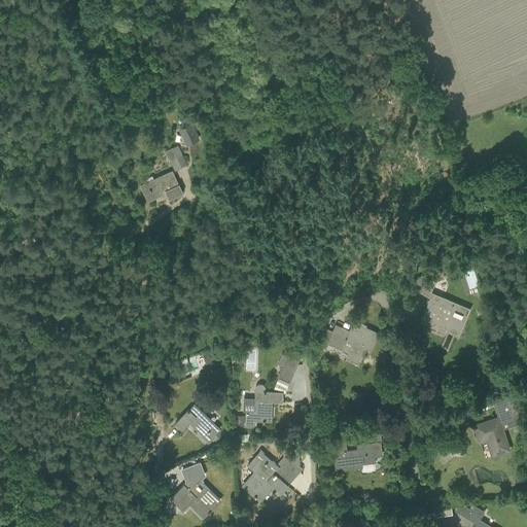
[(198,139),(192,130),(190,124),(179,129),(186,144),(198,139)]
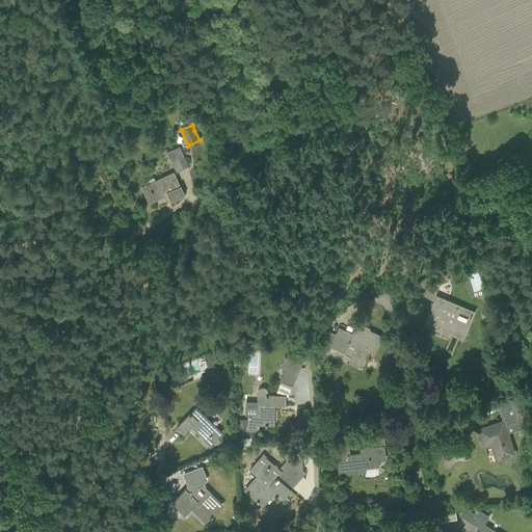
[(183,169),(179,160),(174,151),(168,153),(177,173),(183,169)]
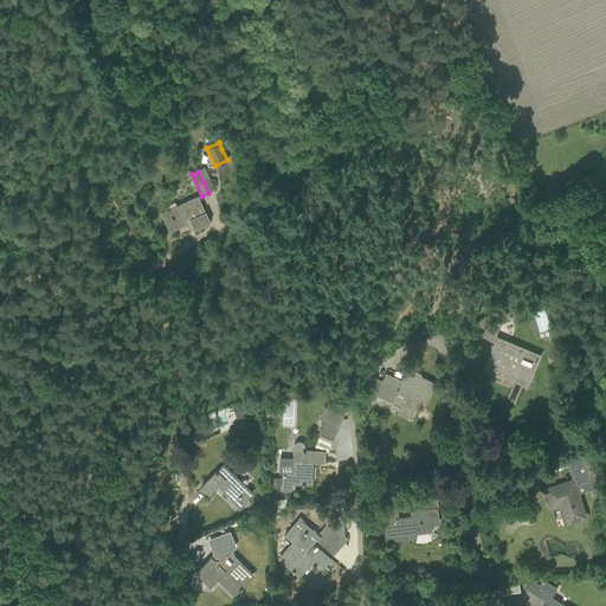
[(161,213),(165,220),(169,231),(185,224),(186,225),(191,223),(194,229),(210,221),(198,198),(161,213)]
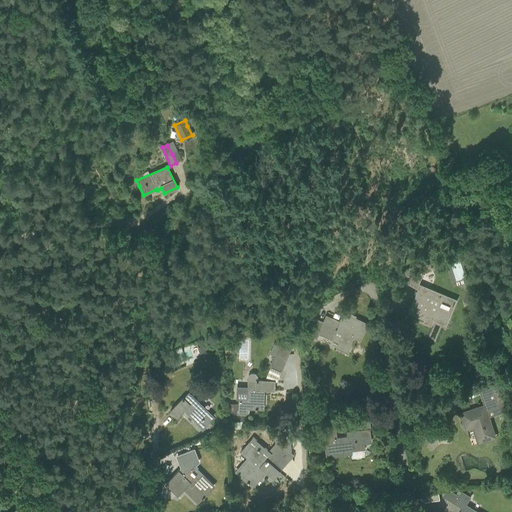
[(448,265),(454,281),(463,278),(457,262),(448,265)]
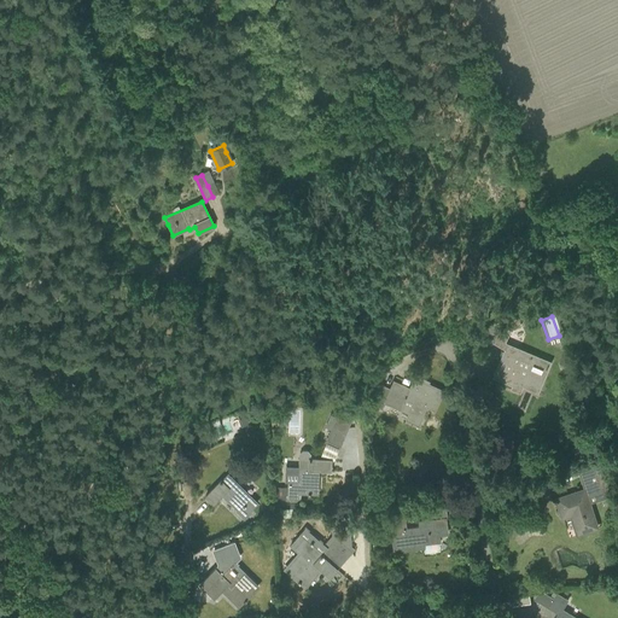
[(517,318),(485,327),(489,339),(503,348),(509,331),(520,327),(517,318)]
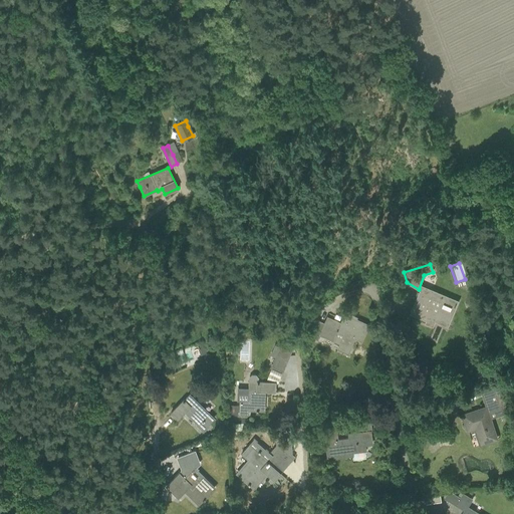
[(422,285),(410,313),(426,320),(424,323),(433,328),(435,321),(448,327),(459,301),(422,285)]
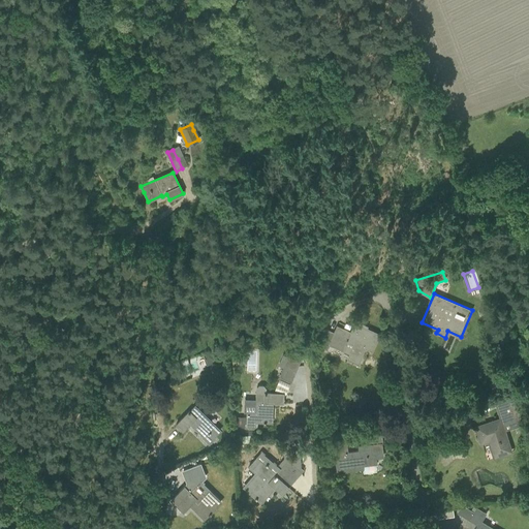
[(334,333),(329,344),(347,352),(349,353),(359,358),(364,347),(371,350),(379,335),(354,323),(350,333),(347,331),(337,327),(334,333)]
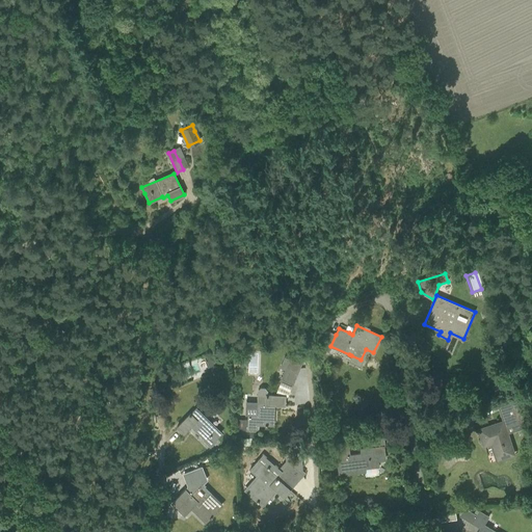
[(283,381),(292,386),(297,374),(287,370),(283,381)]
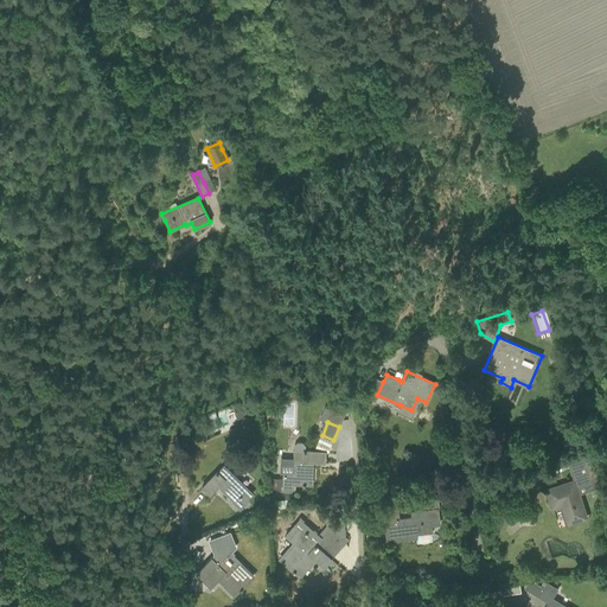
[(296,442),(293,446),(292,473),(282,473),(281,490),(285,493),(289,493),(293,490),(293,484),(310,485),(311,461),(324,461),(325,451),(305,451),(305,446),(301,442),(296,442)]
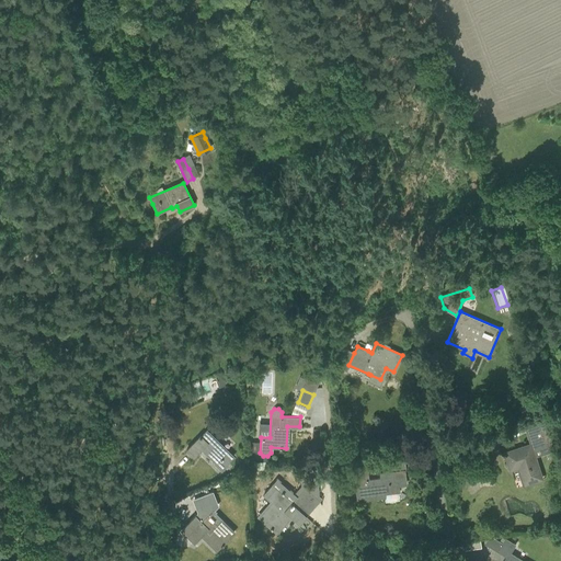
[(178,434),(178,414),(168,413),(168,424),(168,433),(178,434)]
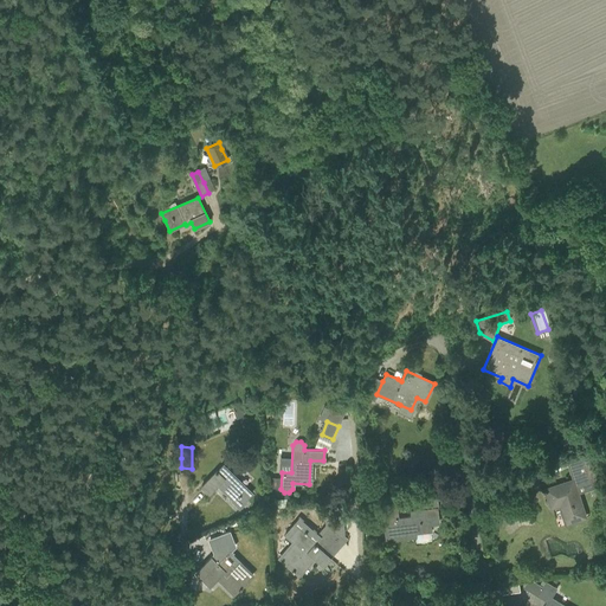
[(577,488),(595,482),(591,465),(587,455),(567,461),(573,479),(556,485),(545,489),(552,508),(561,505),(565,519),(577,515),(585,511),(580,500),(577,488)]
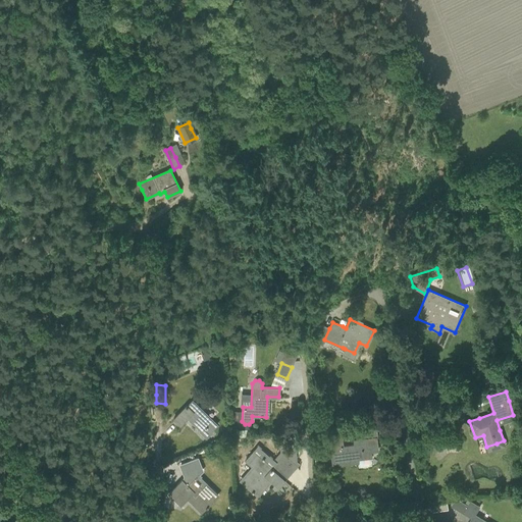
[(199,431),(206,438),(212,432),(211,431),(217,425),(192,401),(187,406),(186,406),(173,419),(179,425),(188,417),(201,430),(199,431)]
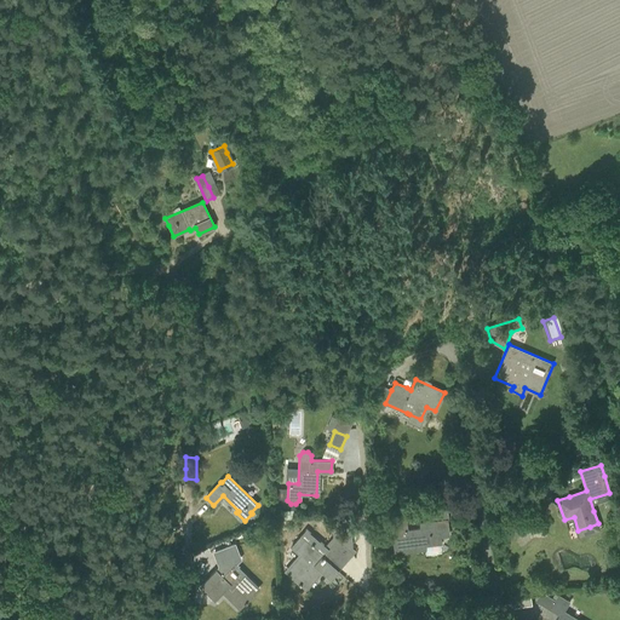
[(275,489),(275,501),(286,503),(286,489),(275,489)]
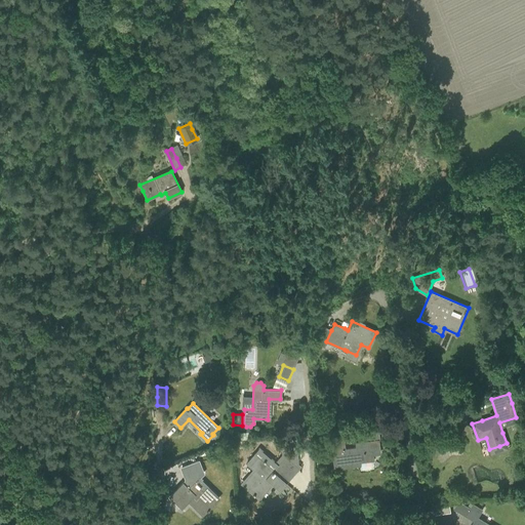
[(330,440),(334,469),(360,466),(359,461),(373,459),(372,454),(379,453),(377,440),(356,443),(356,448),(345,449),(342,438),(330,440)]
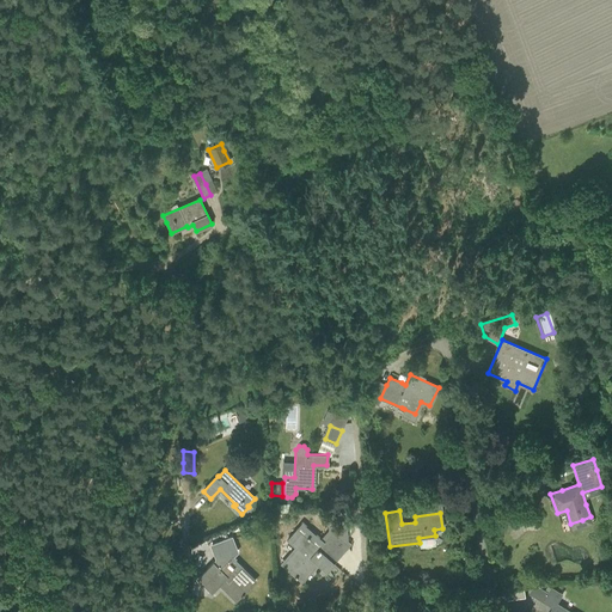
[(295,549),(282,564),(301,581),(317,563),(318,564),(323,569),(326,571),(348,548),(335,534),(329,533),(318,546),(317,546),(297,528),(292,534),(287,540),(292,544),(297,549),(295,549)]
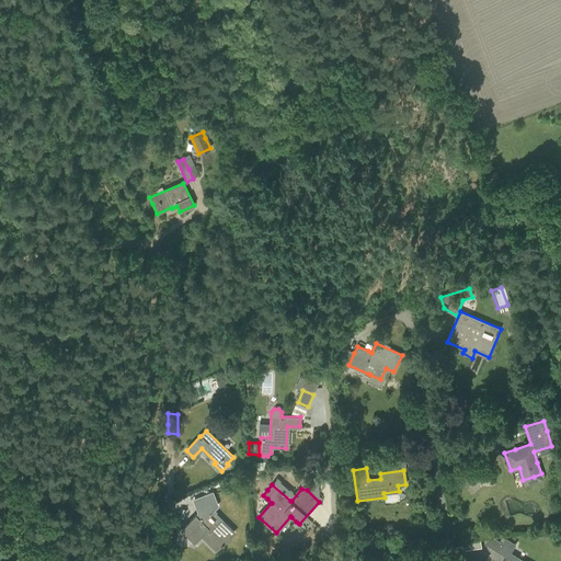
[(195,516),(181,530),(194,542),(203,534),(217,548),(218,549),(225,541),(228,538),(233,533),(221,519),(216,525),(208,517),(202,523),(195,516)]
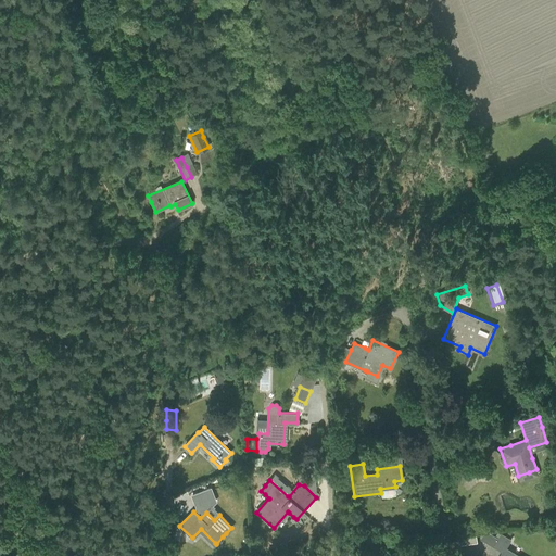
[(503,552),(500,555),(518,555),(506,548),(510,540),(502,534),(494,546),(503,552)]
